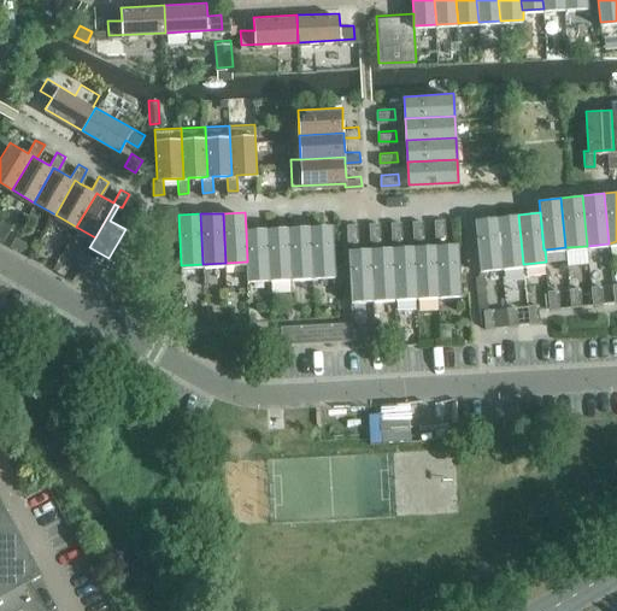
[(518,215),(497,217),(501,266),(523,264),(518,215)]
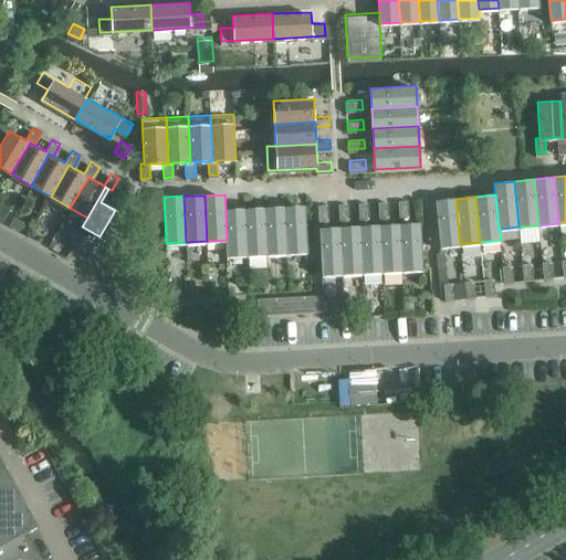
[(399,199),(399,215),(409,214),(408,199),(399,199)]
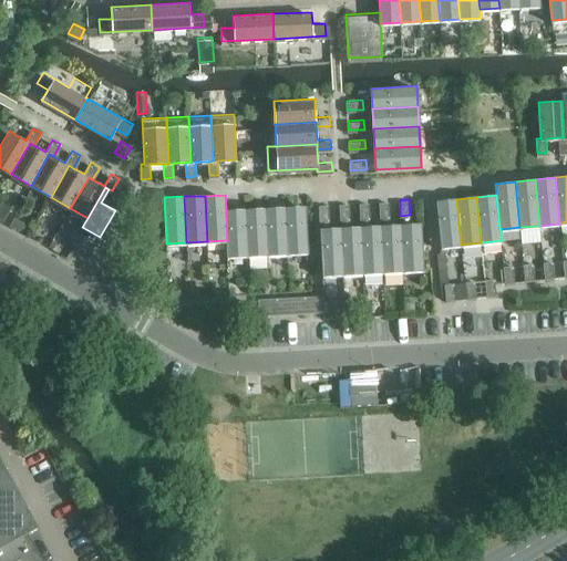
[(461,245),(456,199),(436,201),(441,247),(461,245)]
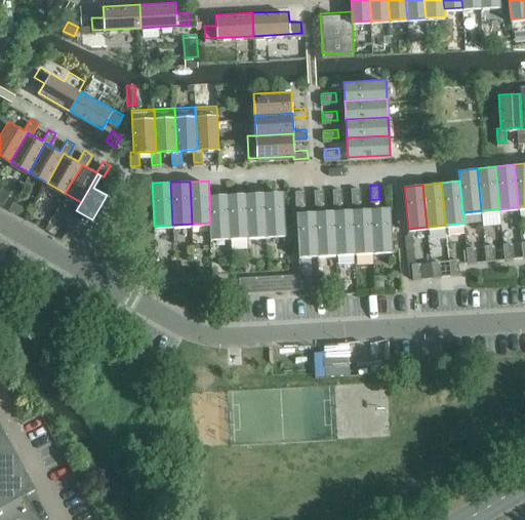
[(333,187),(333,202),(342,201),(341,186),(333,187)]
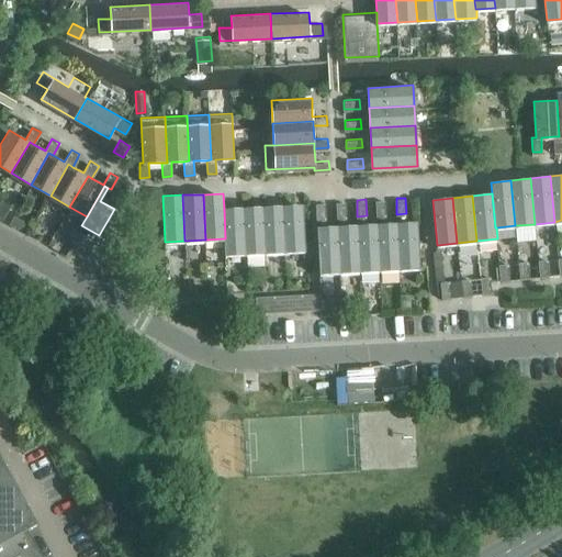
[(386,214),(385,199),(377,199),(377,215),(386,214)]
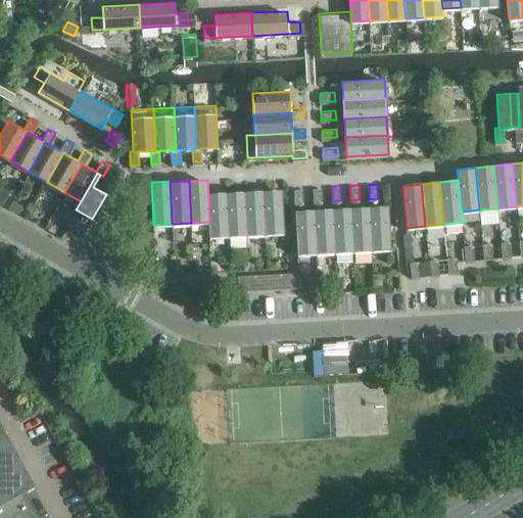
[(323,201),(322,186),(314,187),(314,202),(323,201)]
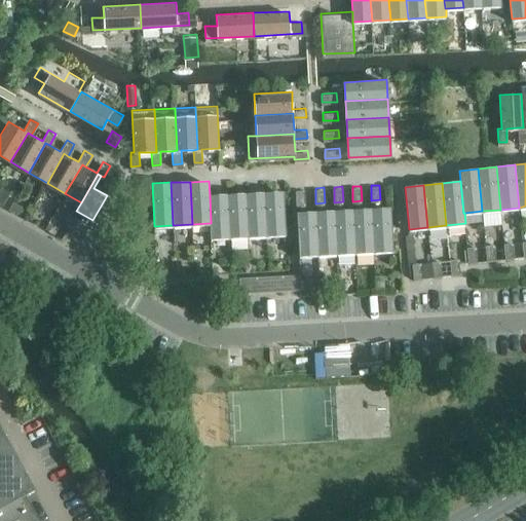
[(295,189),(296,205),(305,203),(305,188),(295,189)]
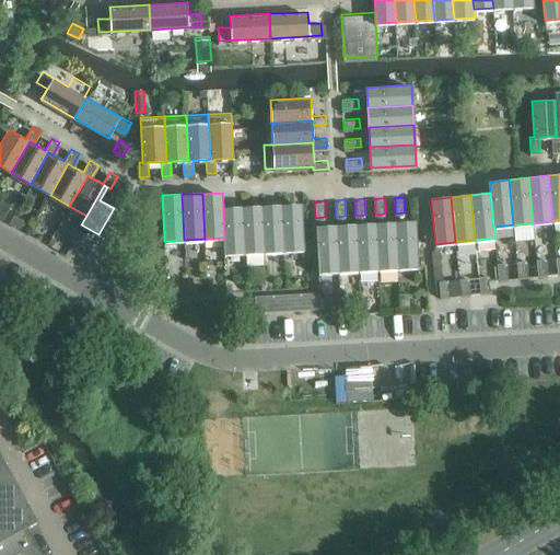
[(302,204),(282,205),(284,251),(304,250),(302,204)]
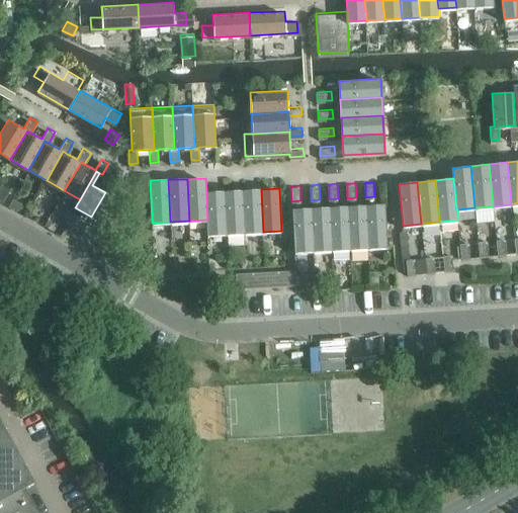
[(261,189),(243,190),(245,232),(263,232),(261,189)]
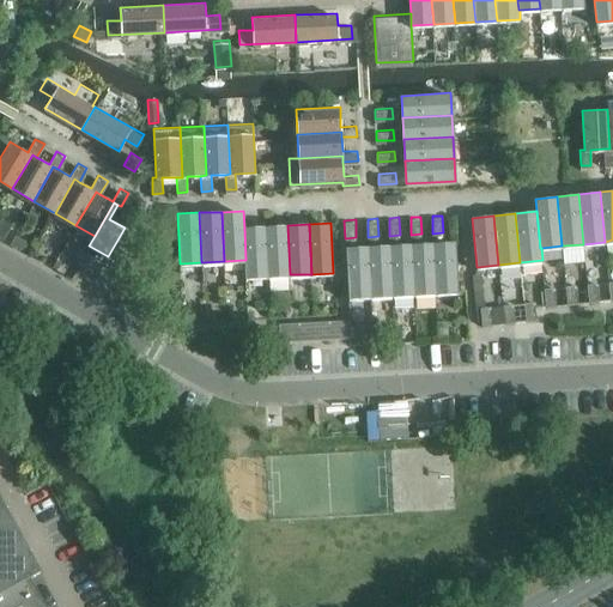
[(287,225),(266,226),(268,275),(290,274),(287,225)]
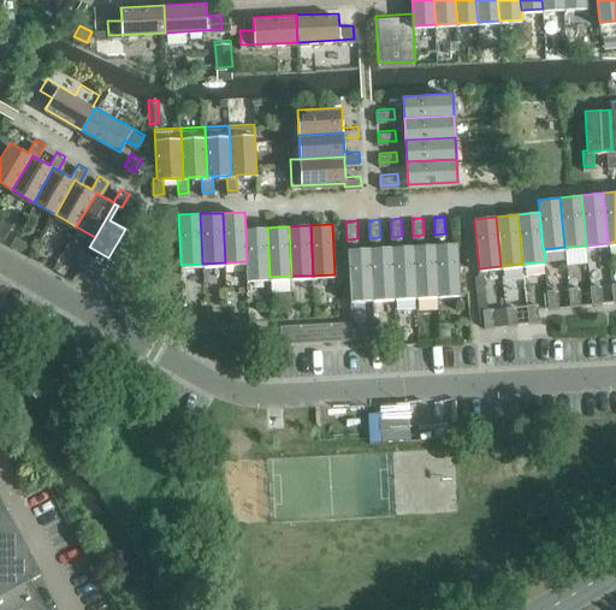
[(247,261),(246,261),(247,278),(270,277),(267,227),(246,229),(247,261)]
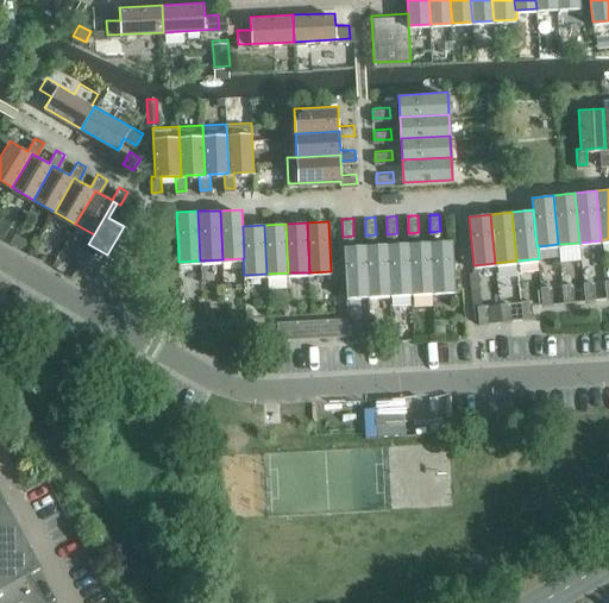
[(452,240),(431,242),(433,290),(454,289),(452,240)]
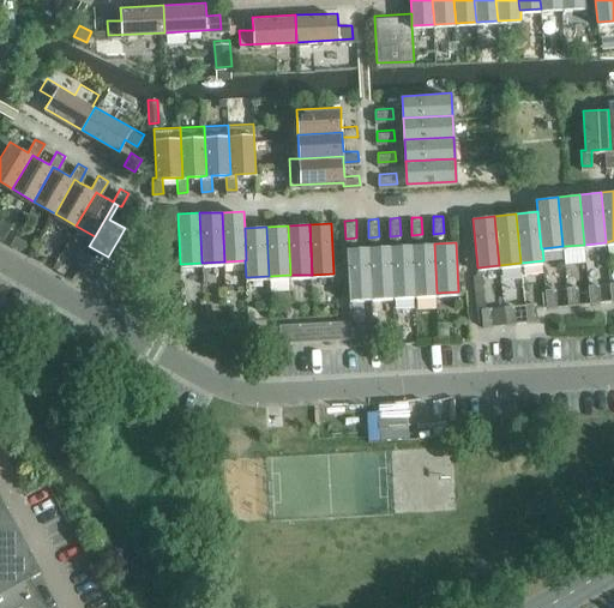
[(434,244),(413,245),(415,294),(437,293),(434,244)]
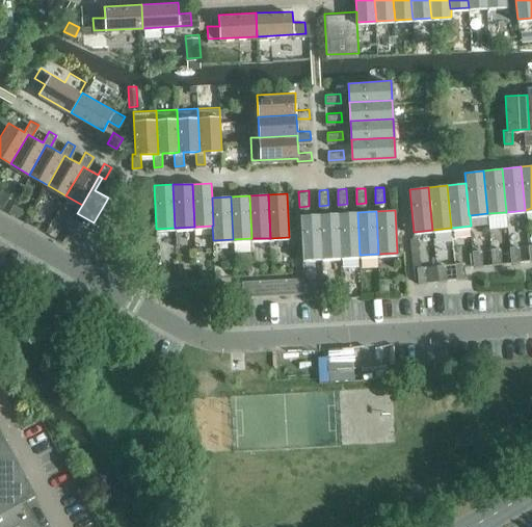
[(357,212),(339,213),(341,256),(360,255),(357,212)]
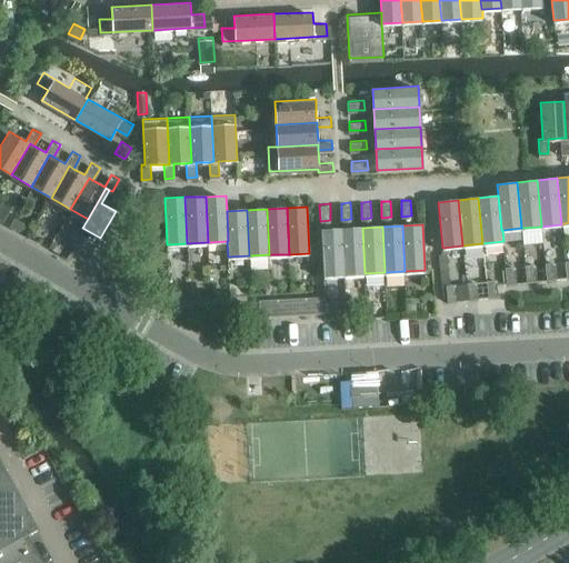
[(362,228),(341,229),(345,274),(365,273),(362,228)]
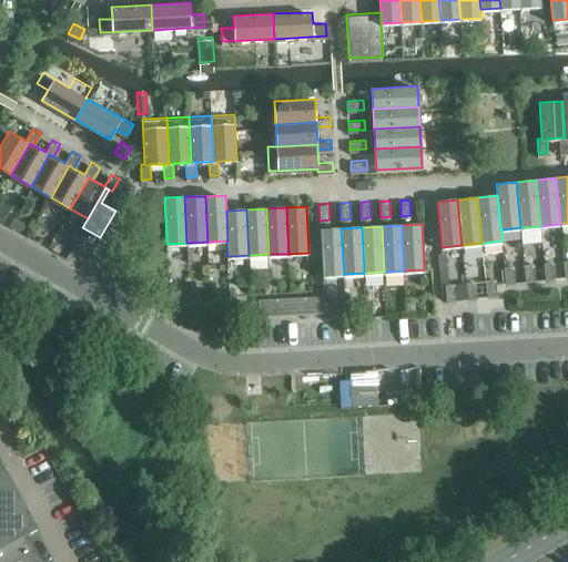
[(344,274),(341,228),(321,230),(323,275),(344,274)]
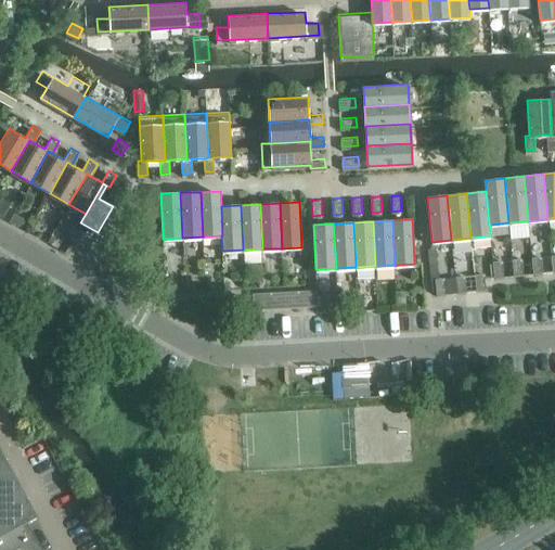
[(531,256),(533,271),(543,270),(541,255),(531,256)]
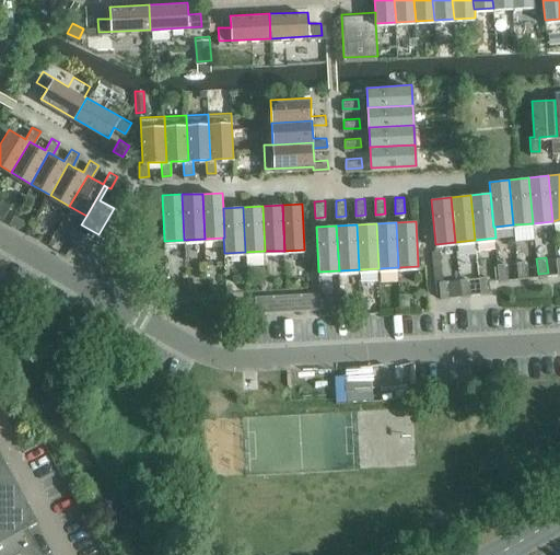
[(516,259),(518,276),(528,275),(526,258),(516,259)]
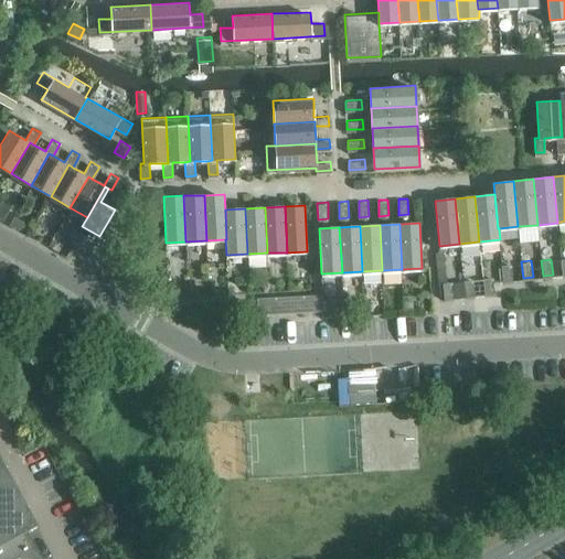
[(502,264),(503,280),(513,279),(511,262),(502,264)]
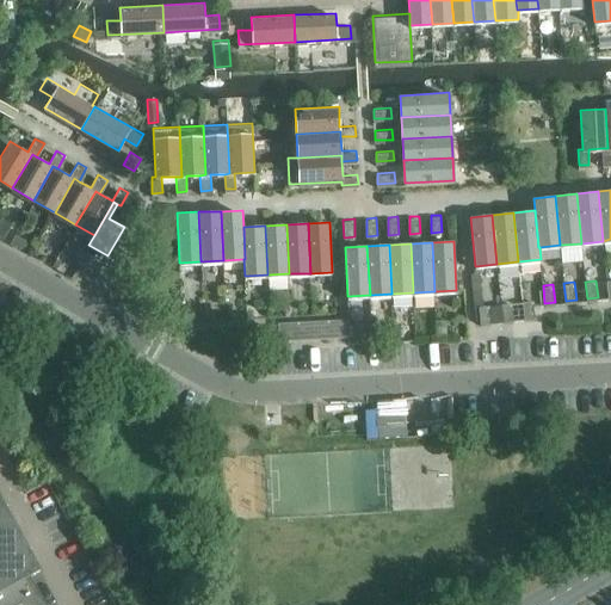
[(523,300),(524,318),(535,316),(534,298),(523,300)]
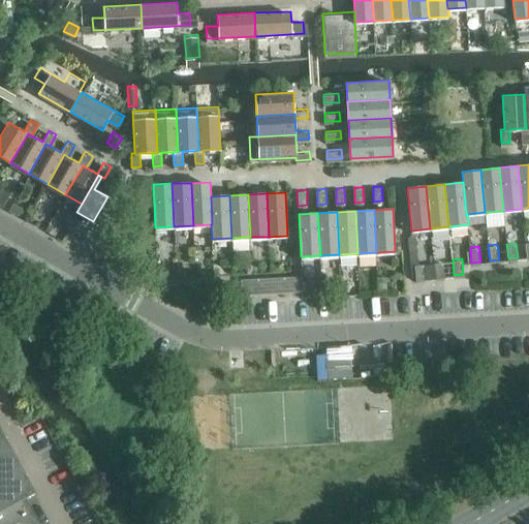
[(434,262),(435,277),(444,276),(443,260),(434,262)]
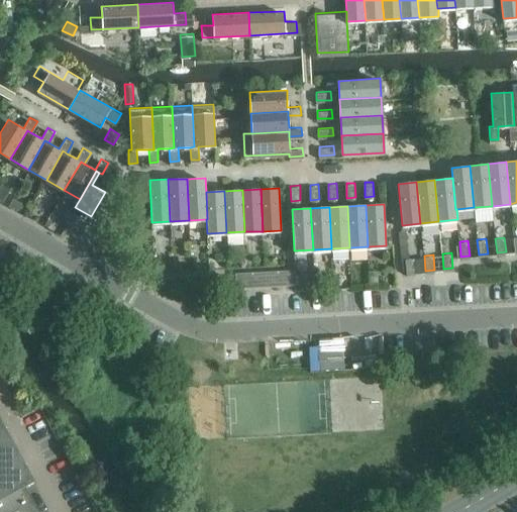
[(405,258),(407,273),(416,272),(414,257),(405,258)]
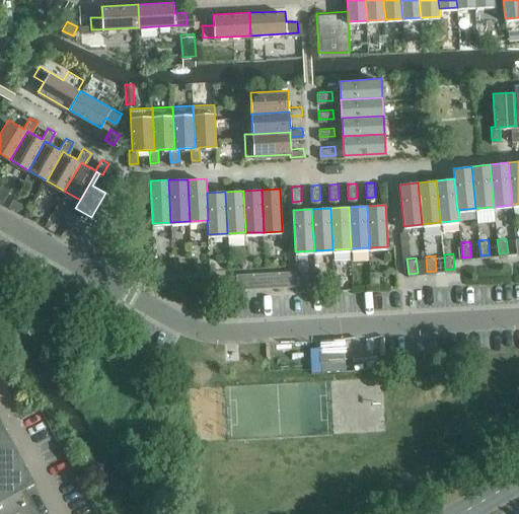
[(236,272),(237,287),(297,284),(296,269),(236,272)]
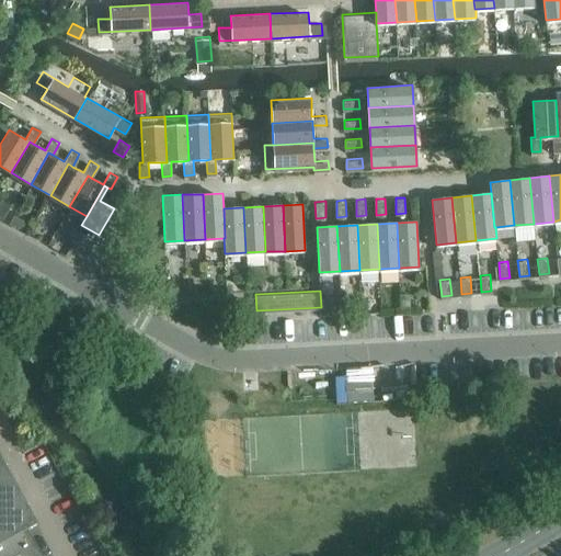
[(0,555),(45,555),(29,525),(38,521),(0,451),(0,555)]
